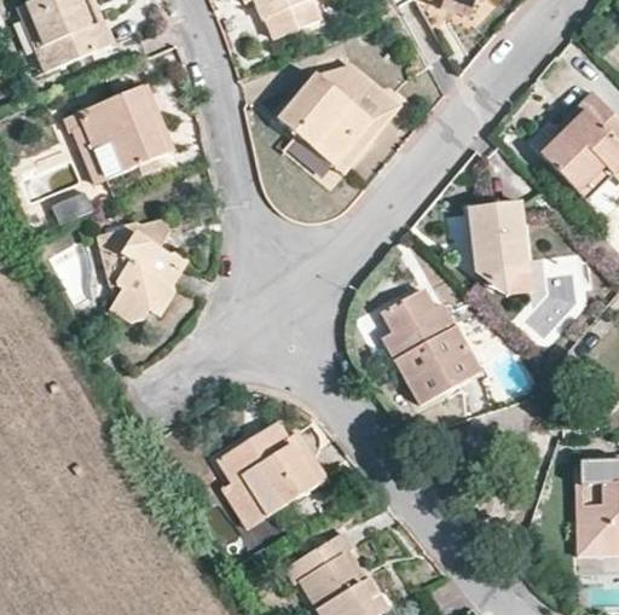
[(111,34),(100,10),(91,15),(84,0),(22,0),(27,10),(35,7),(46,34),(39,38),(48,61),(111,34)]
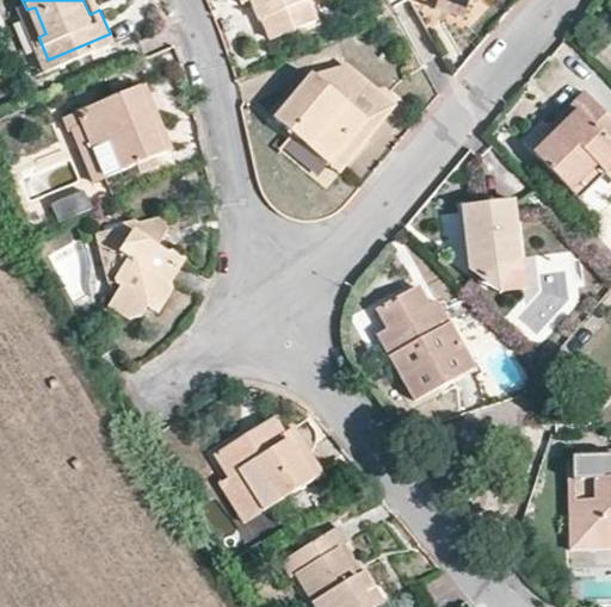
[(82,0),(90,14),(99,10),(94,0),(82,0)]
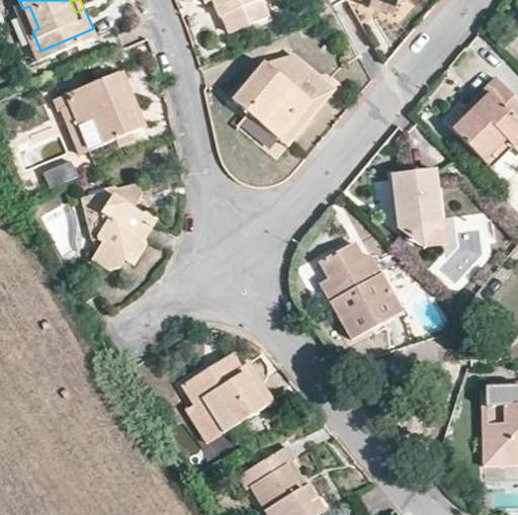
[(214,0),(220,13),(223,12),(230,27),(266,13),(262,0),(214,0)]
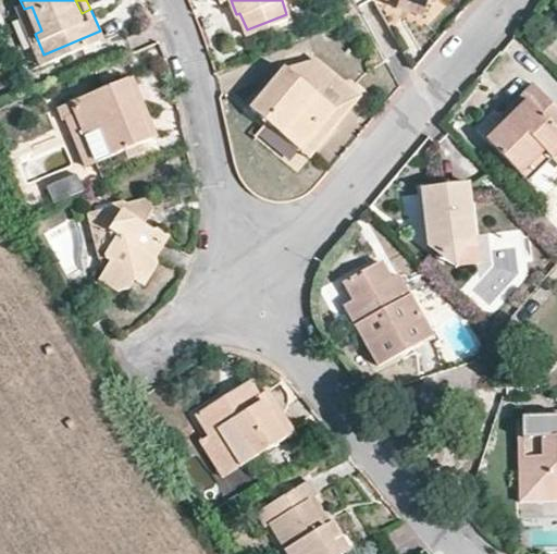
[(396,0),(396,2),(420,11),(424,0),(396,0)]
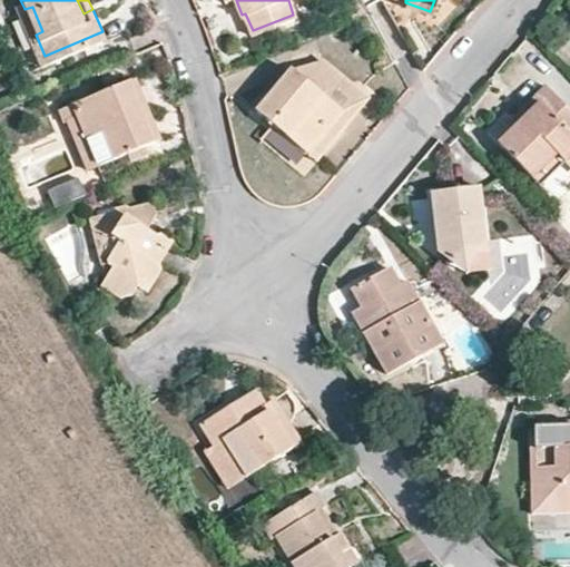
[(25,9),(36,35),(42,31),(32,7),(25,9)]
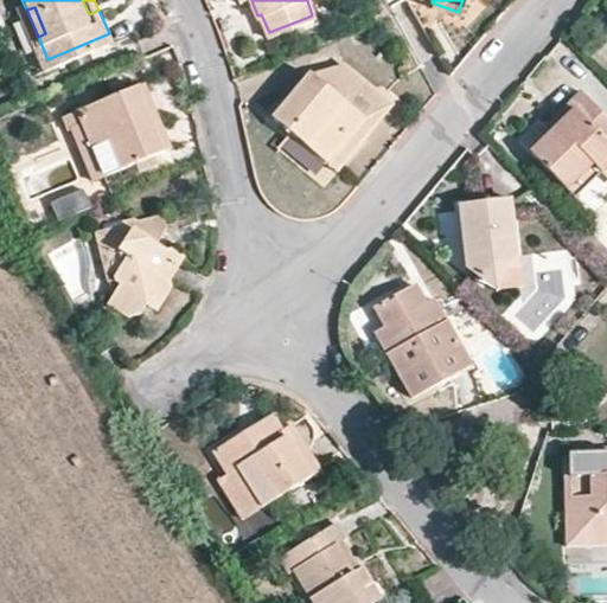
[(362,114),(323,159),(332,167),(390,101),(344,59),(311,70),(362,114)]
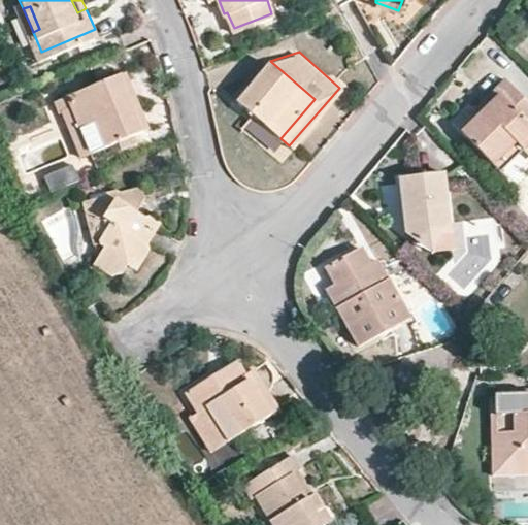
[(236,100),(281,138),(315,99),(270,61),(236,100)]
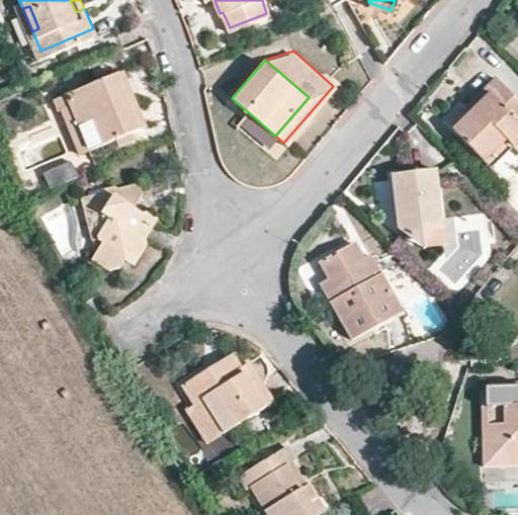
[(125,119),(127,125),(144,119),(121,64),(67,86),(89,142),(118,130),(116,123),(125,119)]
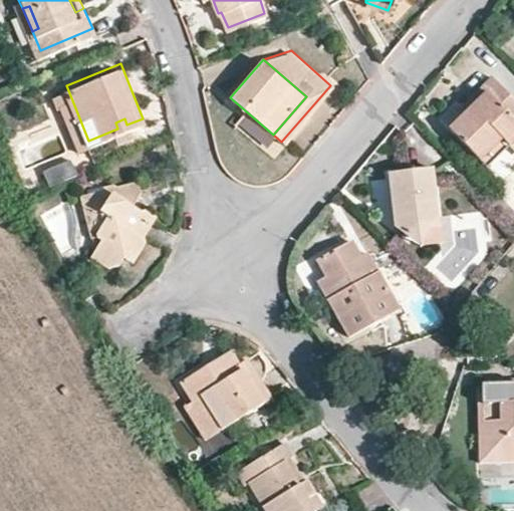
[(501,139),(509,147),(513,141),(513,99),(494,79),(483,90),(487,94),(469,112),(452,130),(481,159),(501,139)]
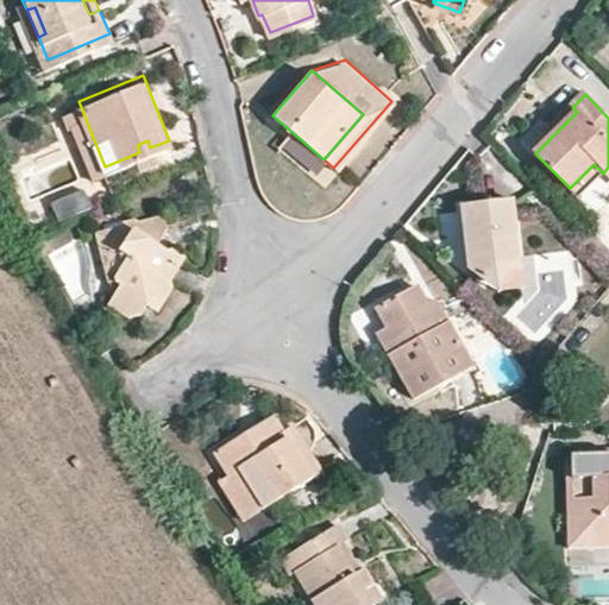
[(105,166),(79,101),(67,106),(95,171),(105,166)]
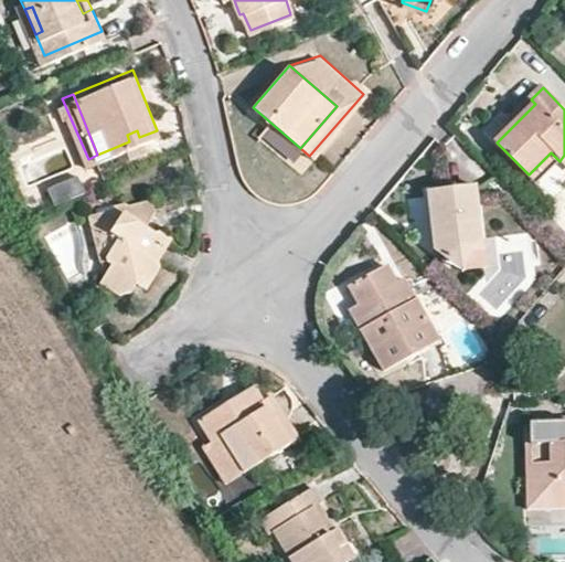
[(535,104),(531,99),(511,118),(515,124),(535,104)]
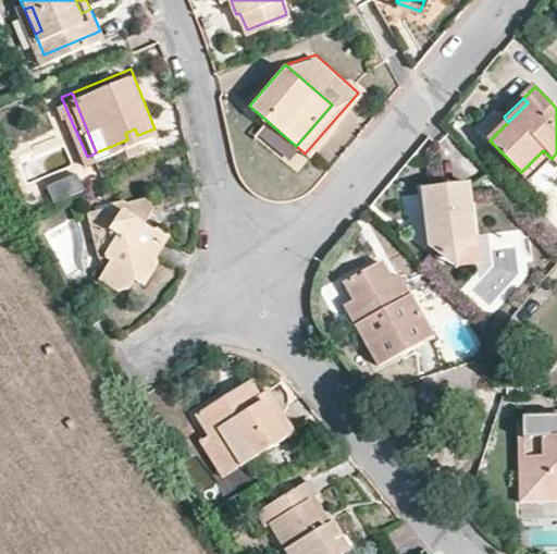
[(127,139),(137,135),(135,128),(125,133),(127,139)]
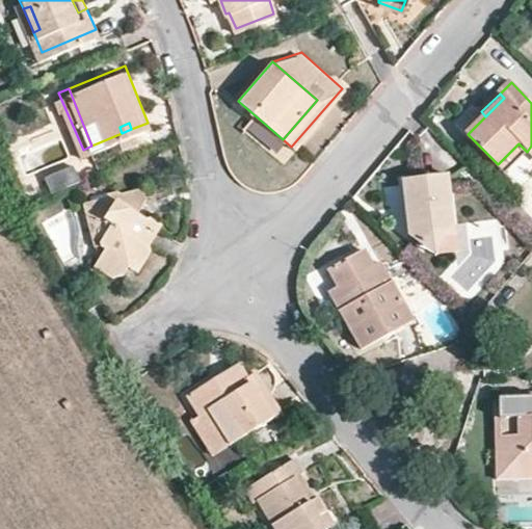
[(516,161),(527,152),(519,143),(498,164),(505,172),(516,161)]
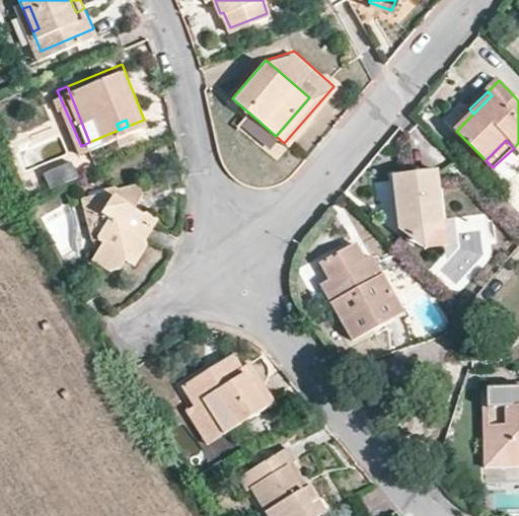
[(80,169),(74,155),(47,167),(53,181),(80,169)]
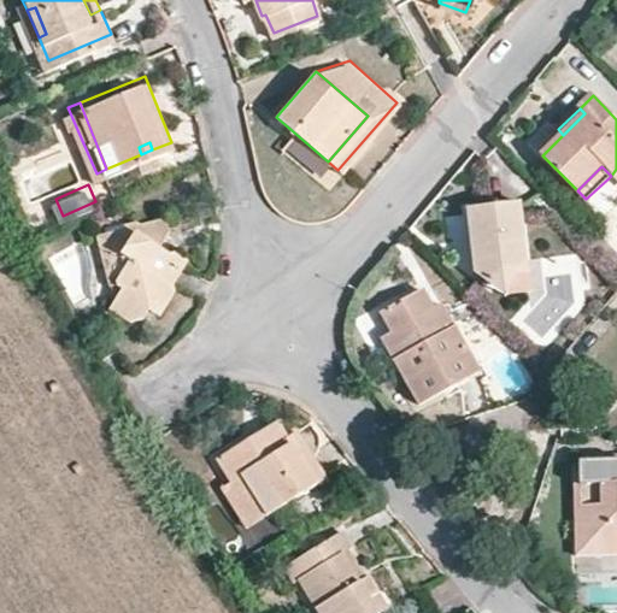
[(498,271),(522,269),(516,204),(466,207),(472,271),(487,282),(498,271)]
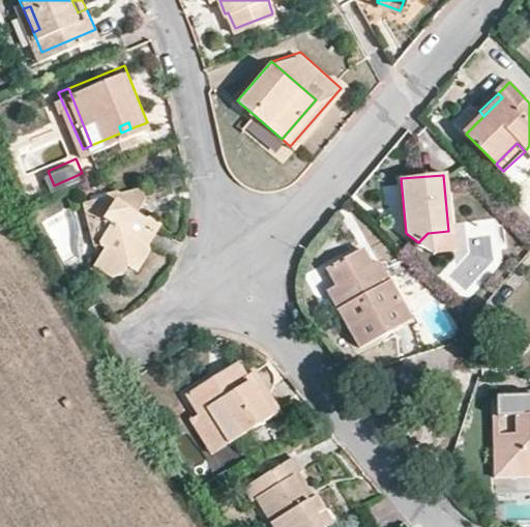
[(145,254),(149,252),(153,245),(152,240),(165,220),(152,208),(145,210),(139,205),(147,191),(144,178),(124,185),(120,181),(110,183),(109,187),(87,196),(92,214),(100,217),(107,238),(111,240),(109,243),(104,251),(99,257),(115,268),(128,266),(131,260),(134,261),(142,256),(145,254)]
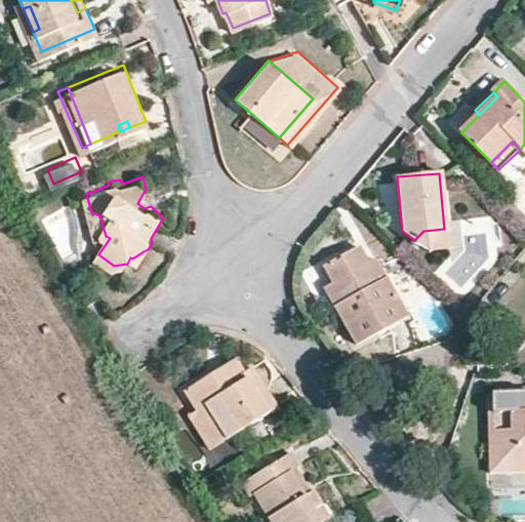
[(99,215),(91,212),(103,248),(108,241),(110,238),(106,236),(99,215)]
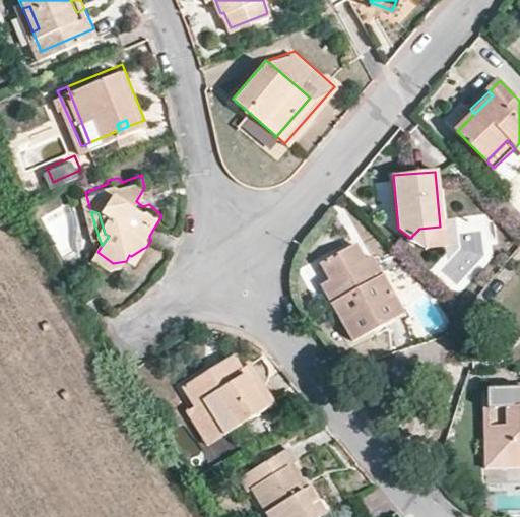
[(441,245),(440,227),(419,229),(410,238),(423,247),(441,245)]
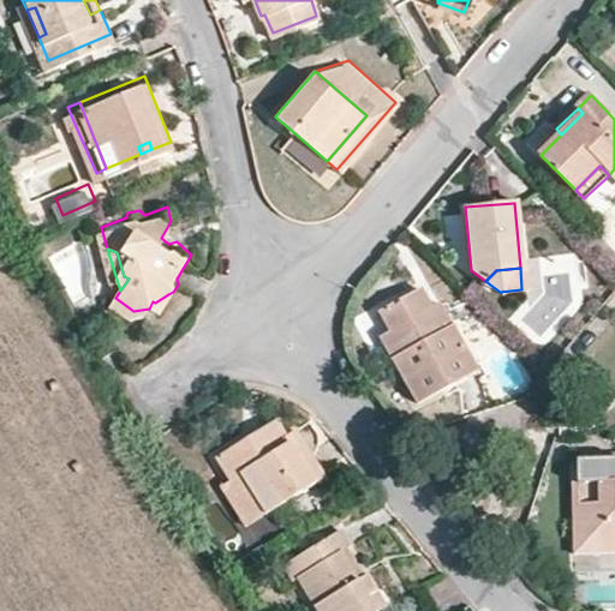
[(473,369),(443,311),(434,316),(429,306),(419,288),(386,305),(395,324),(387,329),(377,334),(415,399),(473,369)]
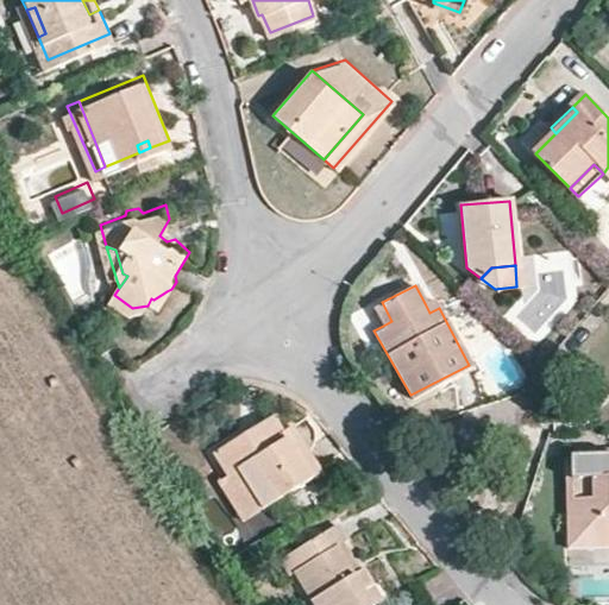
[(168,294),(171,289),(167,291),(163,294),(154,300),(162,304),(168,294)]
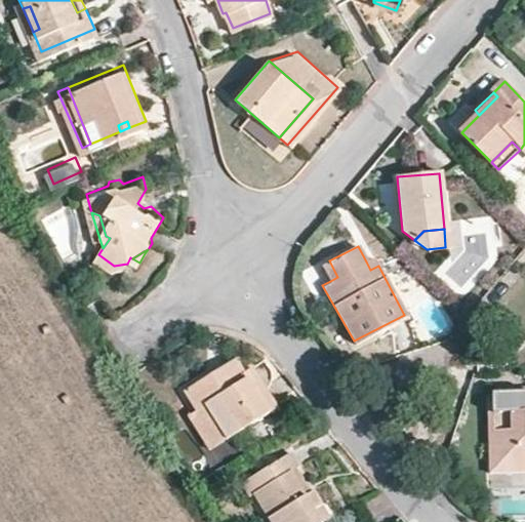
[(370,270),(378,266),(374,257),(366,262),(370,270)]
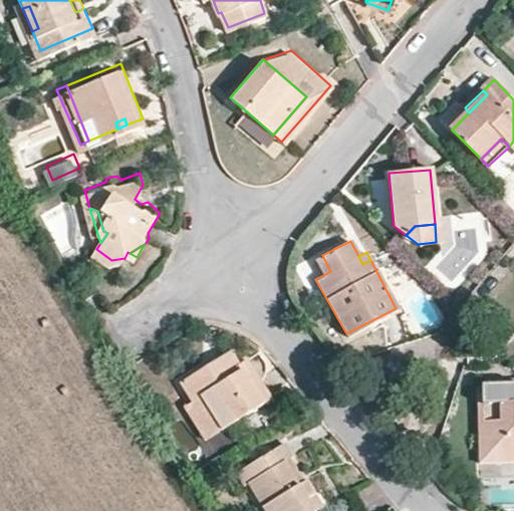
[(315,258),(323,275),(330,271),(322,255),(315,258)]
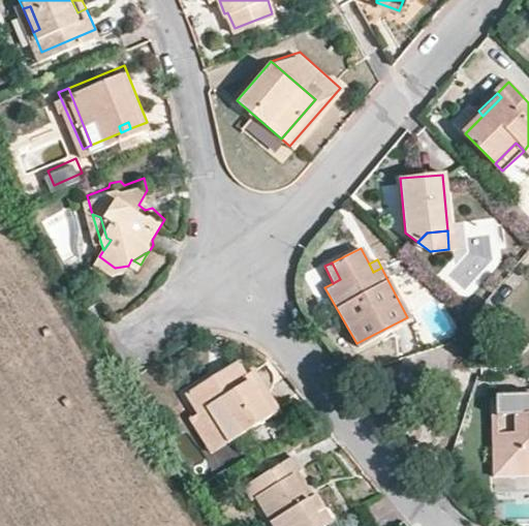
[(207,406),(228,441),(279,408),(251,368),(245,372),(237,360),(226,365),(229,370),(211,381),(208,377),(186,391),(198,411),(207,406)]
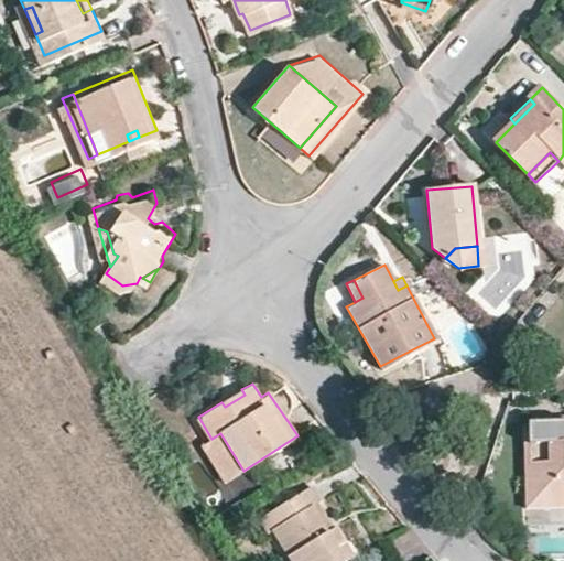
[(245,395),(241,389),(221,402),(225,407),(245,395)]
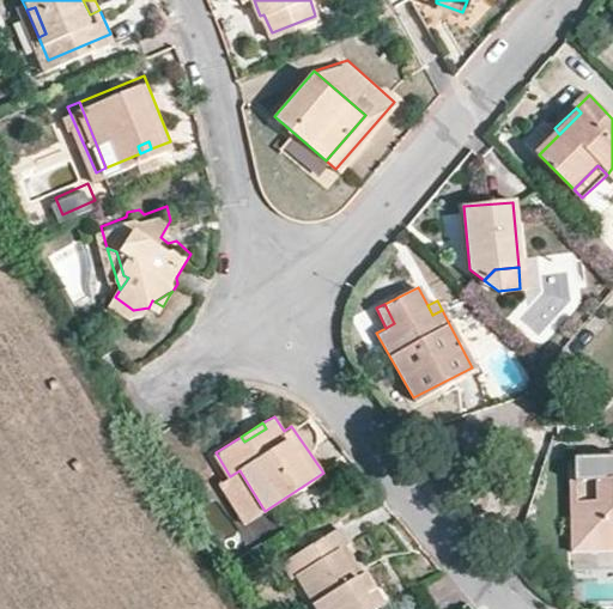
[(612,454),(574,455),(576,510),(570,510),(571,533),(589,533),(590,548),(612,547),(612,454)]
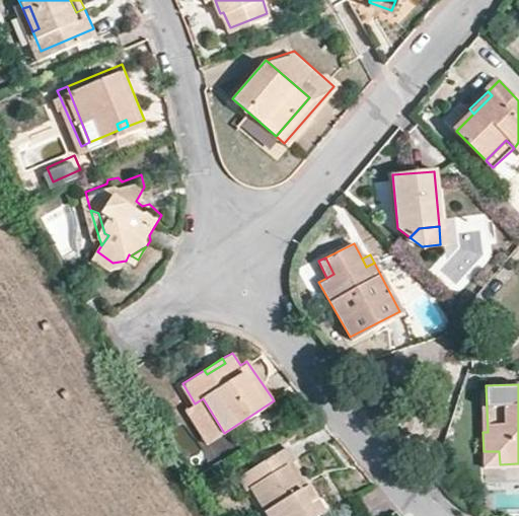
[(209,442),(224,433),(203,398),(195,403),(188,409),(209,442)]
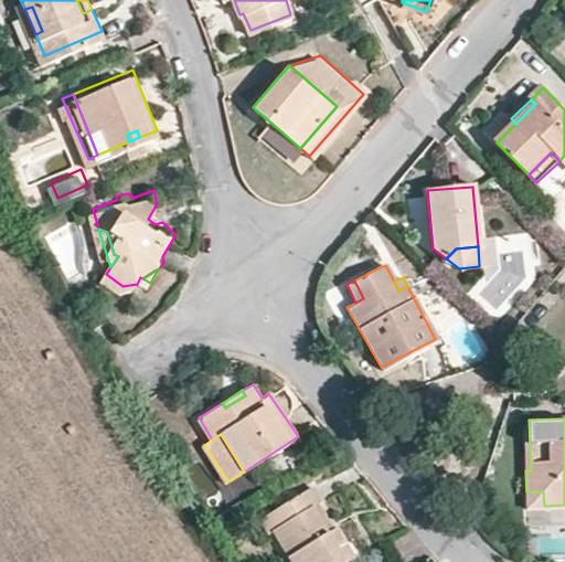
[(340,547),(348,540),(337,523),(334,525),(329,528),(313,505),(319,501),(321,500),(311,485),(263,518),(272,532),(276,530),(297,561),(341,561),(349,557),(340,547)]
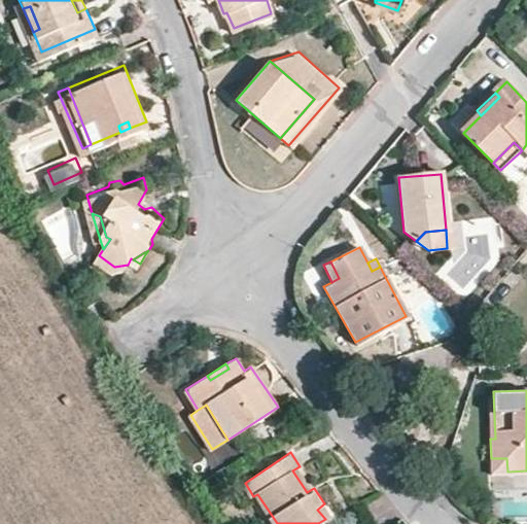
[(506,458),(491,458),(491,472),(507,472),(506,458)]
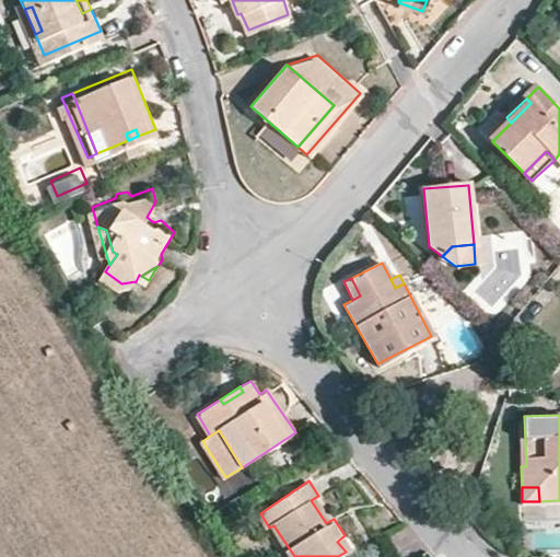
[(326,523),(331,520),(316,497),(311,500),(326,523)]
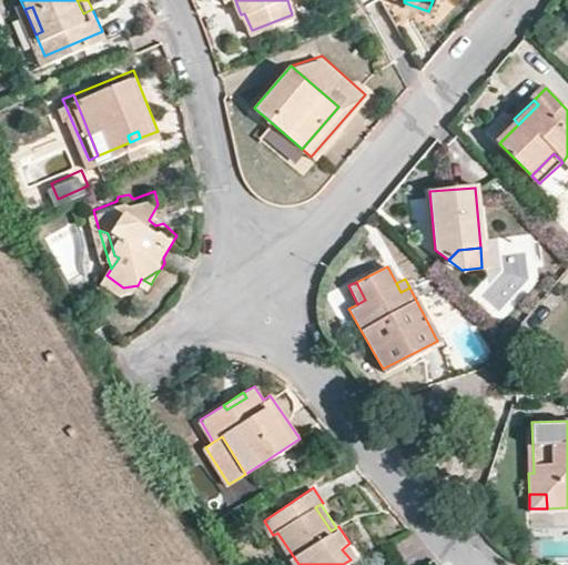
[(357,555),(350,543),(342,550),(351,560),(357,555)]
